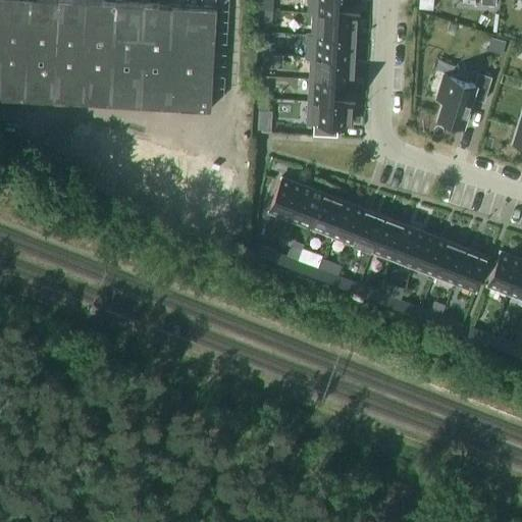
[(0,0),(0,96),(211,108),(216,6),(96,0),(0,0)]
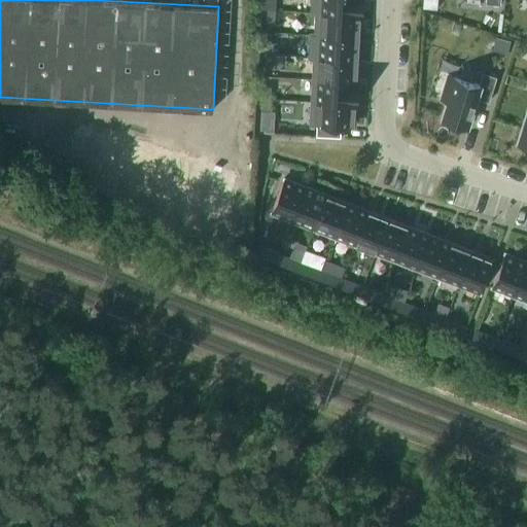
[(312,0),(311,13),(316,14),(316,13),(360,15),(360,16),(362,16),(363,0),(312,0)]
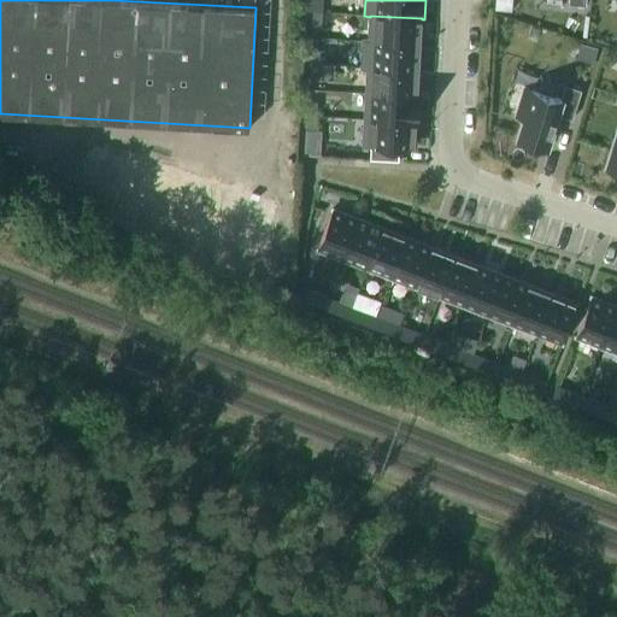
[(313,12),(312,27),(322,28),(323,13),(313,12)]
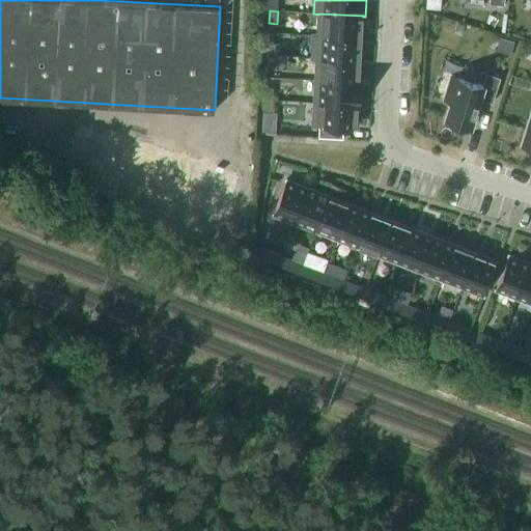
[(363,17),(363,16),(318,14),(318,15),(317,35),(362,38),(363,17)]
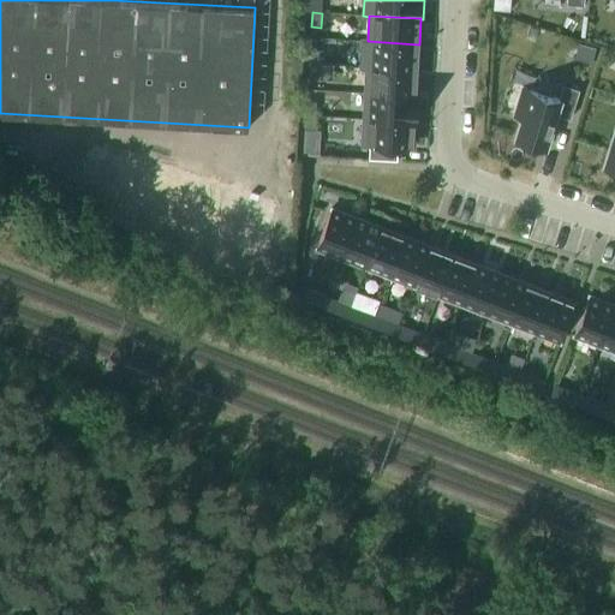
[(362,41),(360,69),(366,69),(366,67),(418,70),(419,45),(368,41),(362,41)]
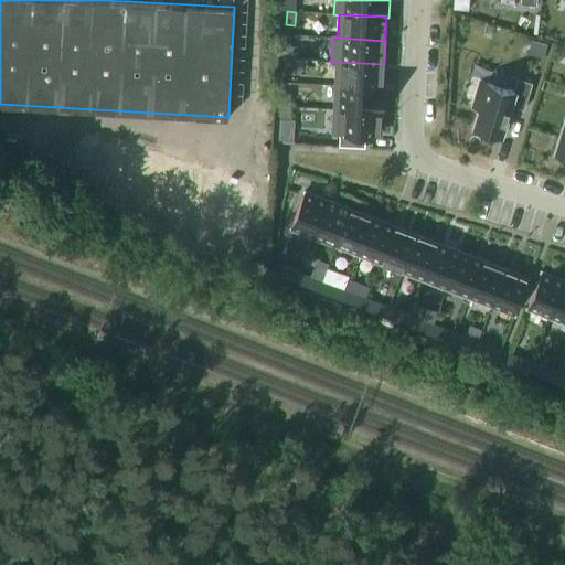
[(285,45),(284,59),(292,60),(294,46),(285,45)]
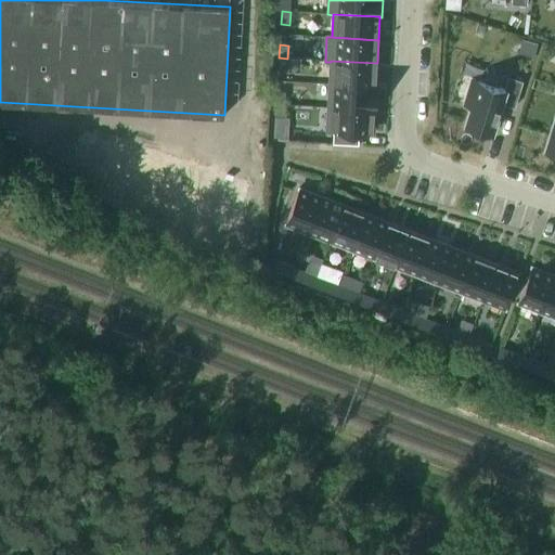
[(279,57),(278,71),(286,72),(287,59),(279,57)]
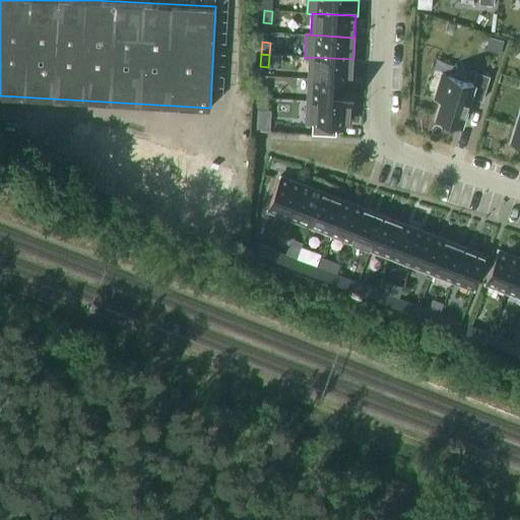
[(310,58),(309,78),(352,81),(352,80),(353,59),(310,57),(310,58)]
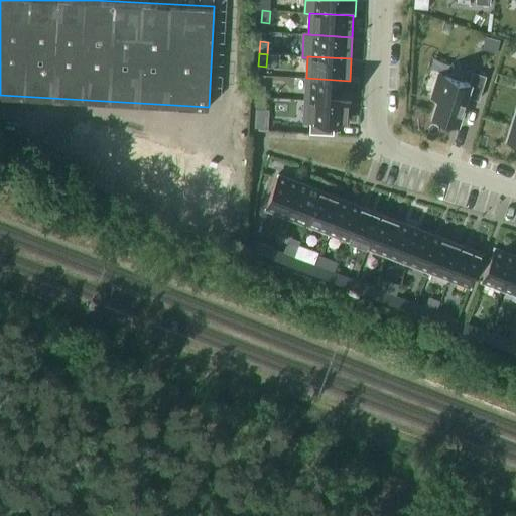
[(438,74),(431,97),(438,99),(432,116),(436,117),(446,120),(446,121),(459,124),(462,113),(462,112),(467,97),(479,100),(486,76),(473,72),(470,84),(438,74)]
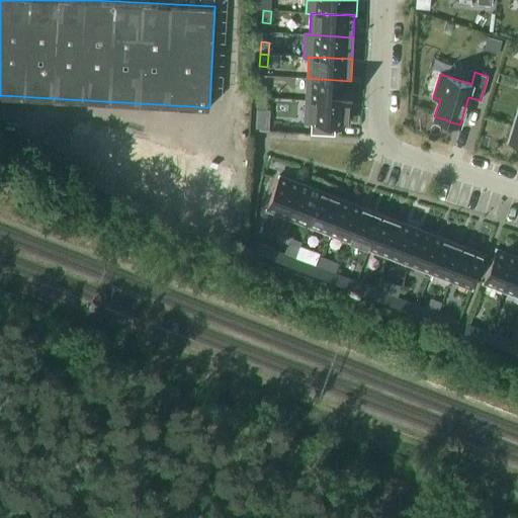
[(353,81),(351,81),(308,78),(307,100),(349,103),(351,103),(353,81)]
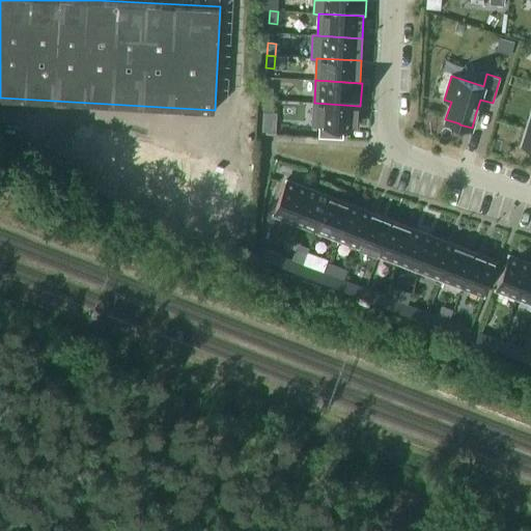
[(264,87),(264,100),(273,101),(273,88),(264,87)]
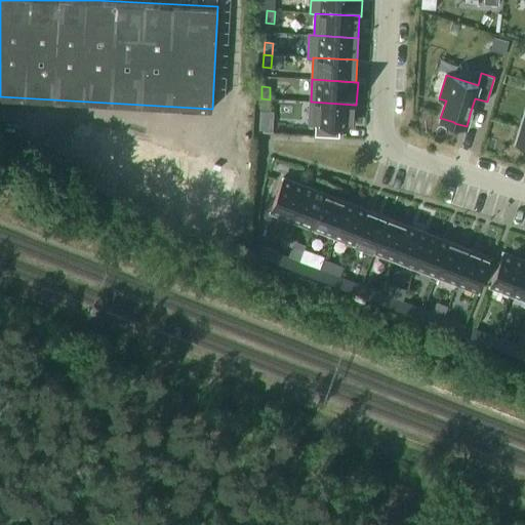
[(261,98),(260,111),(269,112),(270,99),(261,98)]
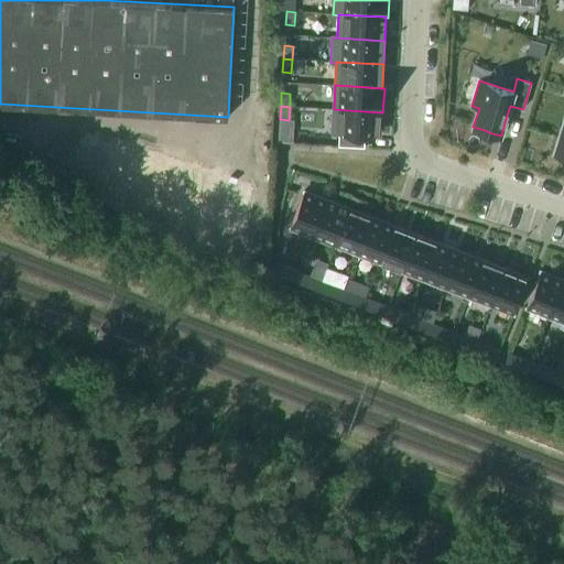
[(334,109),(332,133),(379,137),(380,112),(334,109)]
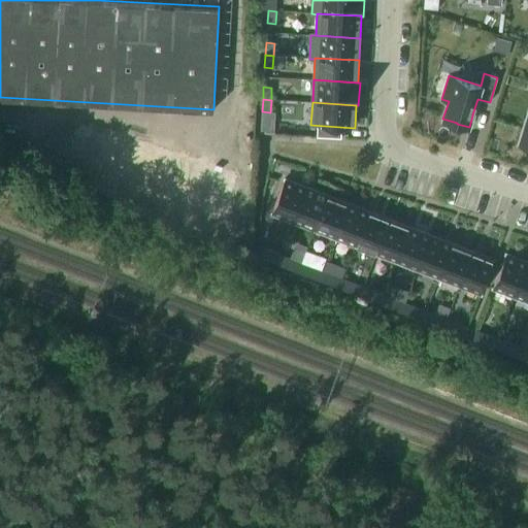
[(527,110),(519,142),(527,144),(527,110)]
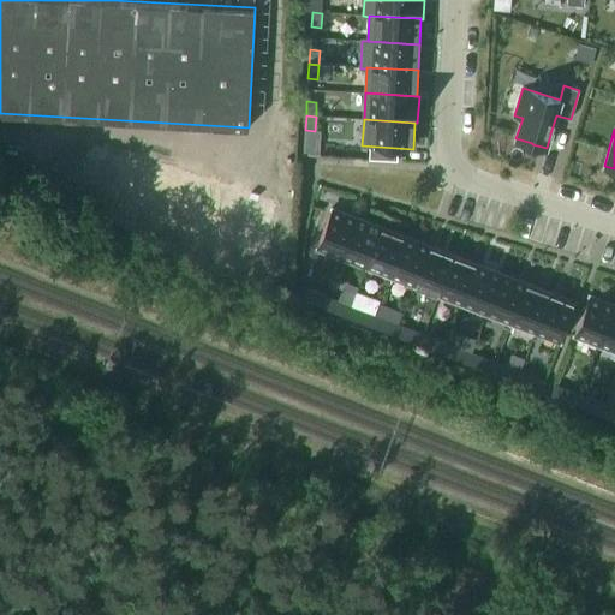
[(316,250),(340,260),(356,220),(332,210),(316,250)]
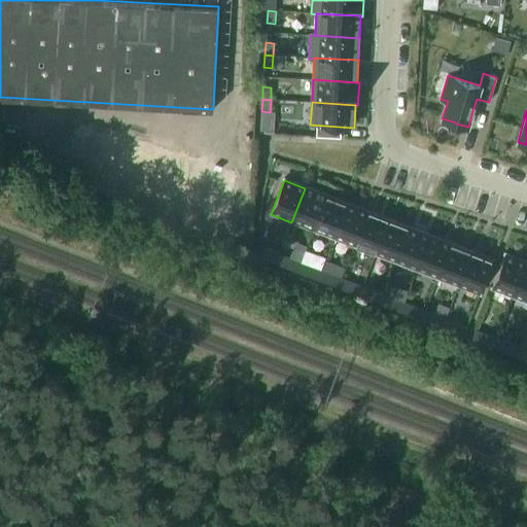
[(305,188),(291,222),(313,231),(326,197),(305,188)]
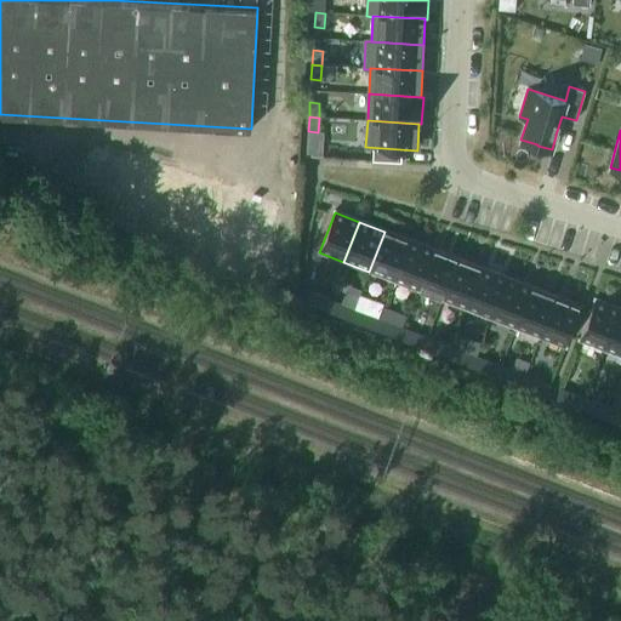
[(393,281),(409,240),(385,232),(369,272),(393,281)]
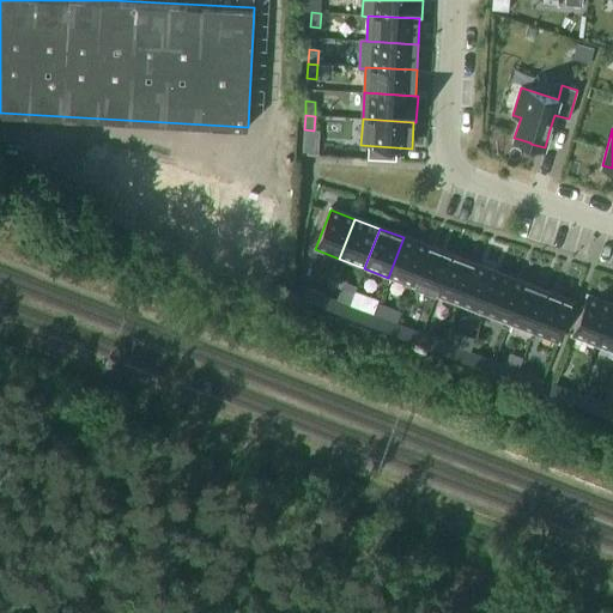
[(412,287),(428,247),(404,237),(388,278),(412,287)]
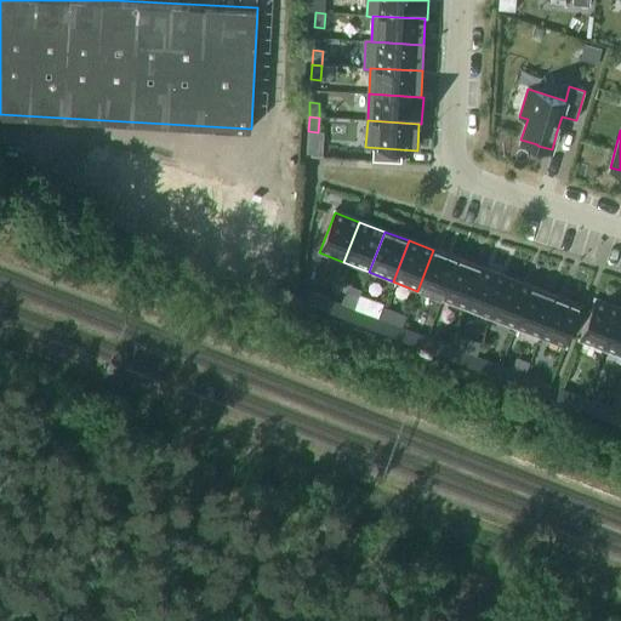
[(457,260),(433,250),(417,291),(442,300),(457,260)]
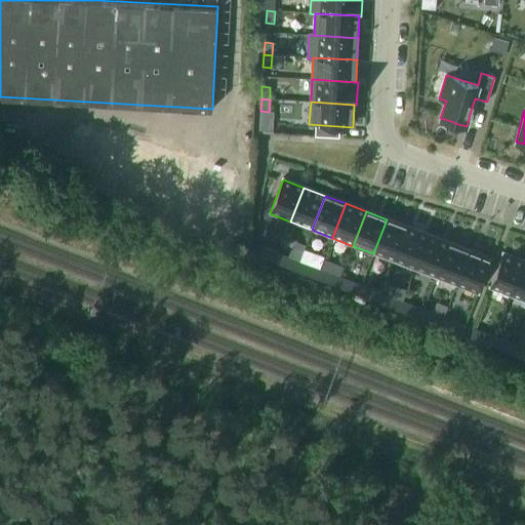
[(408,228),(387,219),(373,253),(395,261),(408,228)]
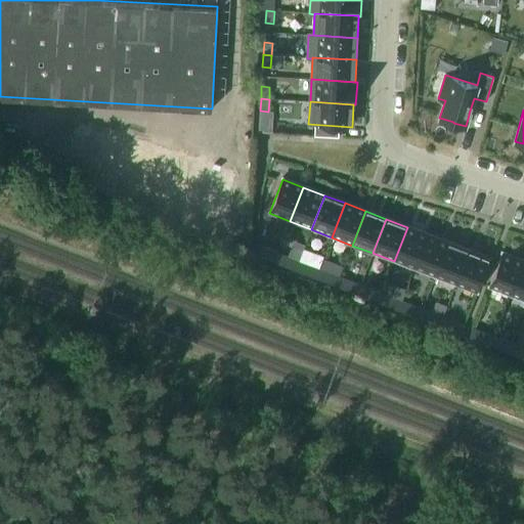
[(394,261),(415,269),(428,235),(407,227),(394,261)]
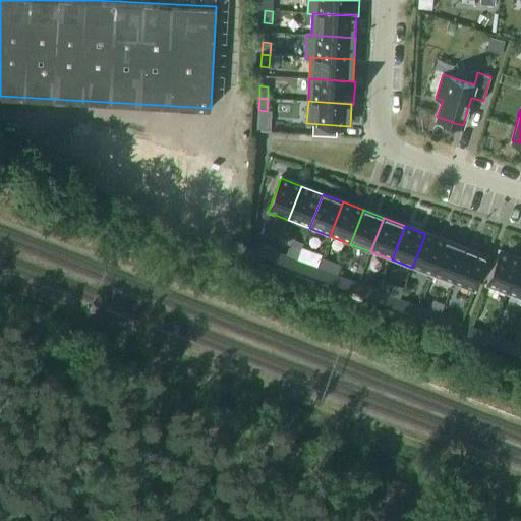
[(412,268),(432,276),(446,242),(425,234),(412,268)]
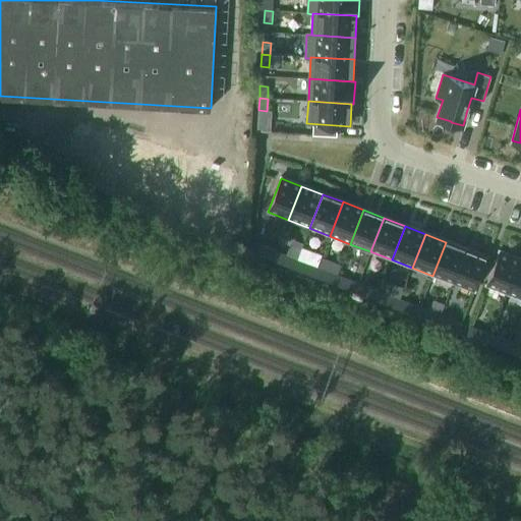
[(446,242),(432,276),(454,284),(467,250),(446,242)]
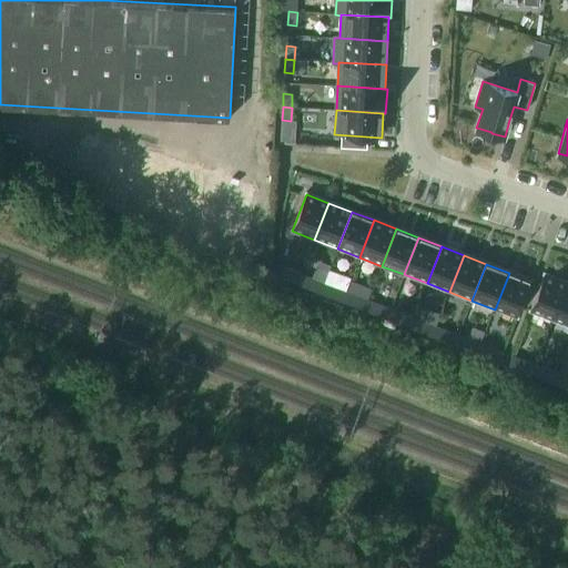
[(303,275),(281,266),(277,275),(300,283),(303,275)]
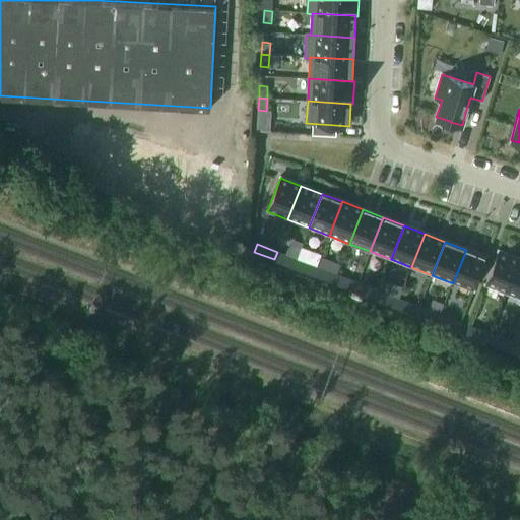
[(466,250),(453,283),(473,291),(486,258),(466,250)]
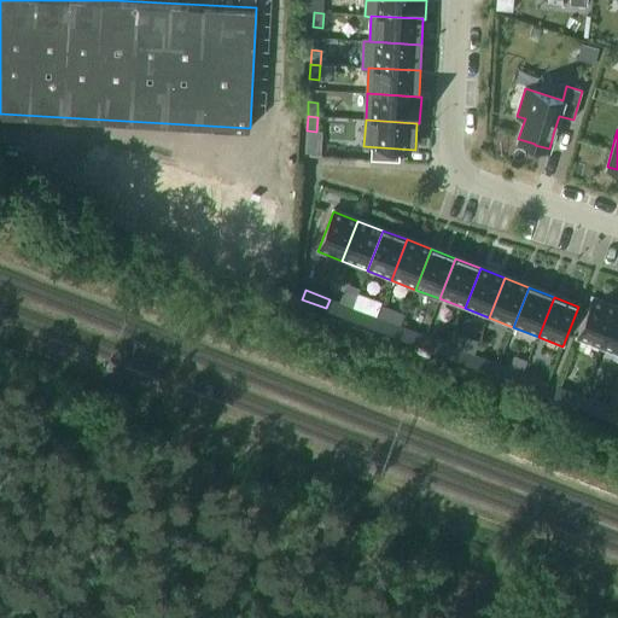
[(617,307),(592,297),(577,338),(601,348),(617,307)]
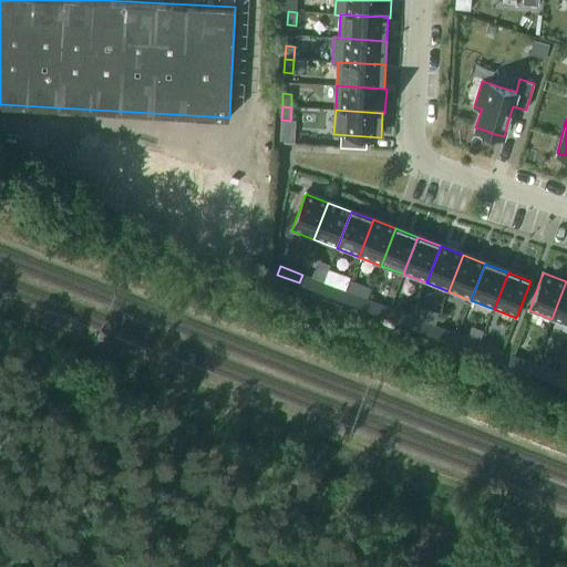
[(302,275),(299,282),(321,291),(325,284),(302,275)]
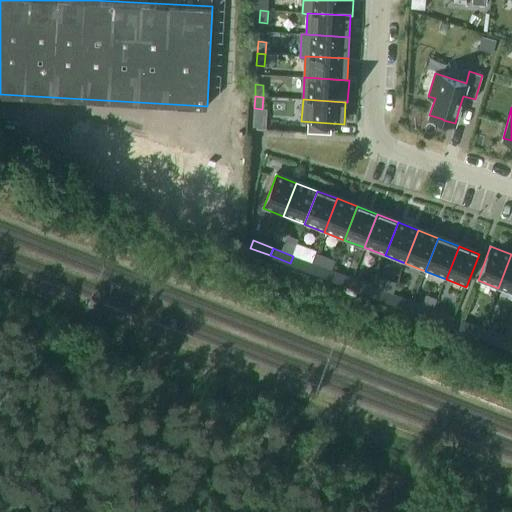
[(511,254),(498,288),(511,293),(511,254)]
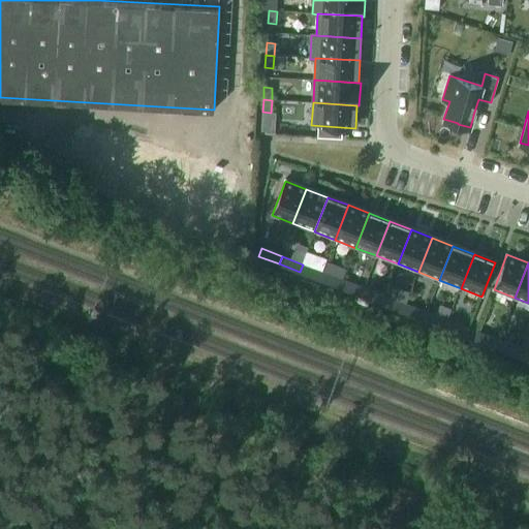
[(303,265),(300,272),(320,280),(323,272),(303,265)]
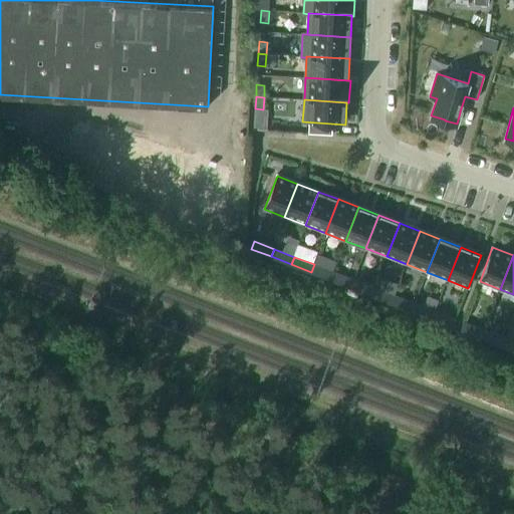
[(314,264),(311,272),(332,280),(334,272),(314,264)]
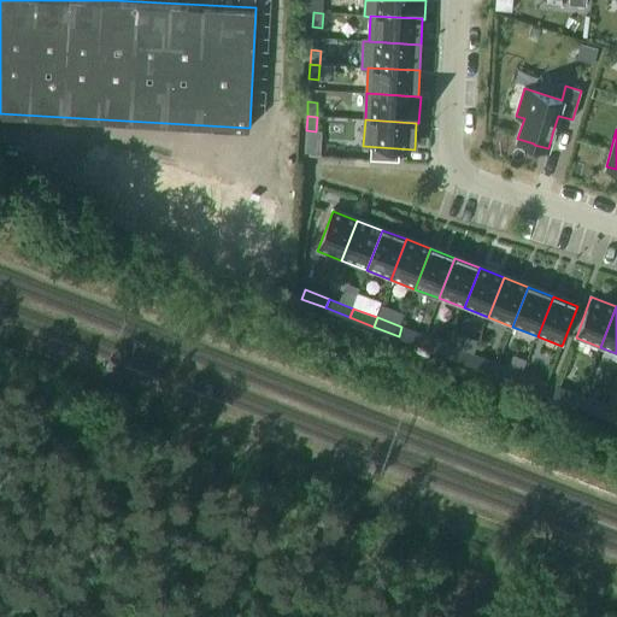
[(401,327),(399,336),(423,345),(425,336),(401,327)]
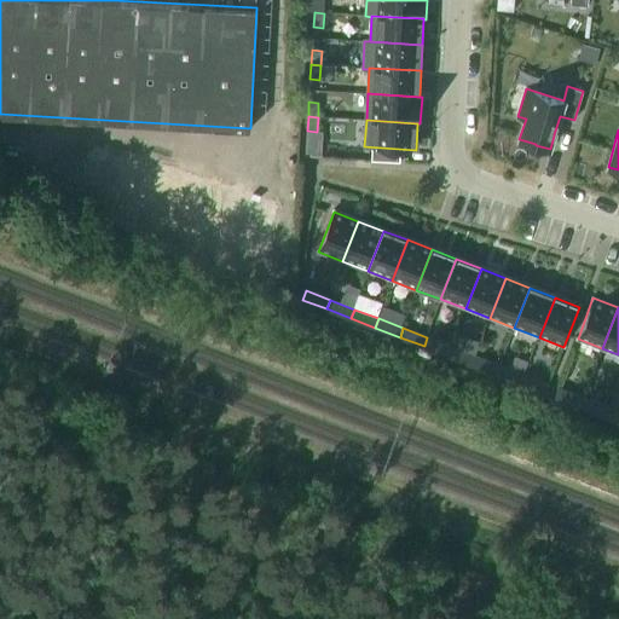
[(427,337),(424,346),(449,356),(452,347),(427,337)]
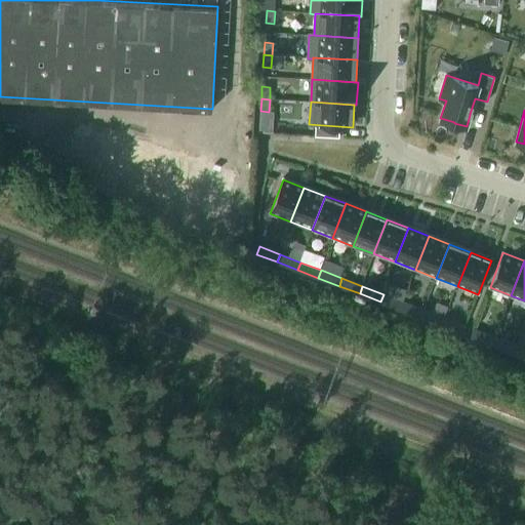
[(384,294),(380,301),(401,310),(404,301),(384,294)]
